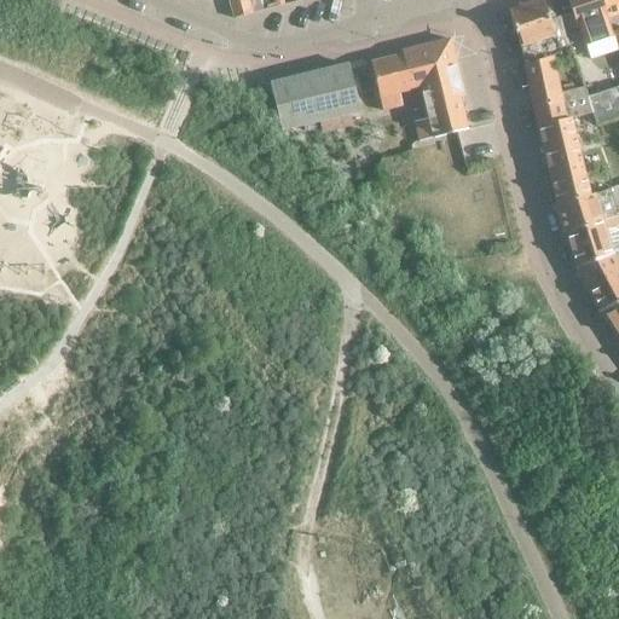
[(253,15),(248,0),(227,0),(233,19),(253,15)]
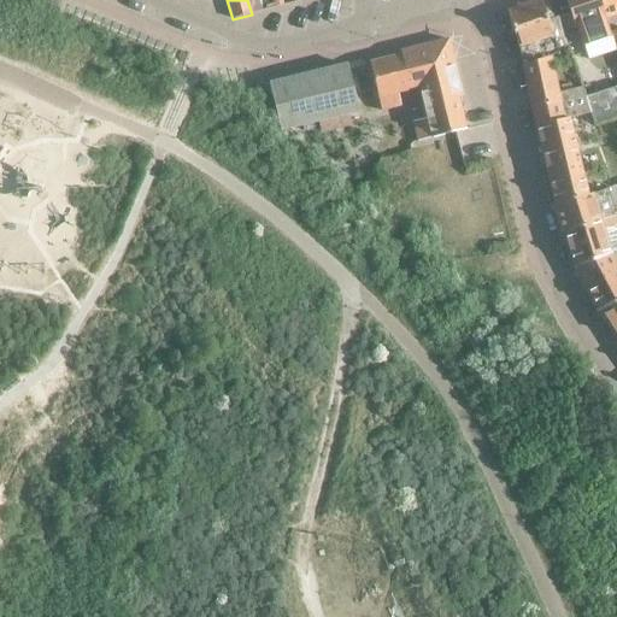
[(538,0),(510,10),(507,15),(517,47),(522,65),(546,59),(546,58),(542,40),(553,36),(557,50),(569,47),(559,17),(553,19),(548,5),(542,7),(540,0),(538,0)]
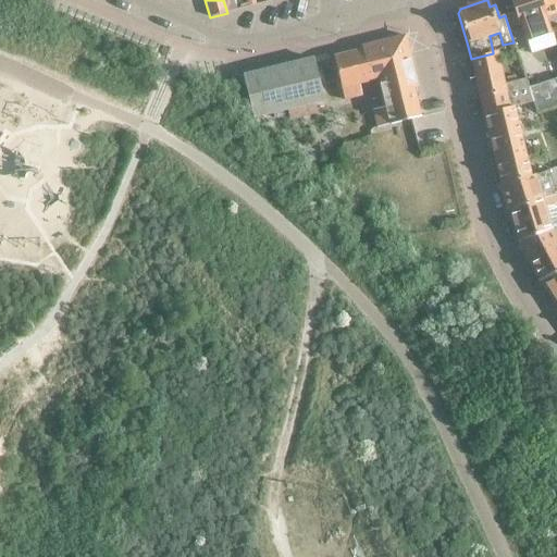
[(516,27),(521,25),(527,42),(553,34),(547,17),(541,0),(511,0),(516,12),(510,13),(516,27)]
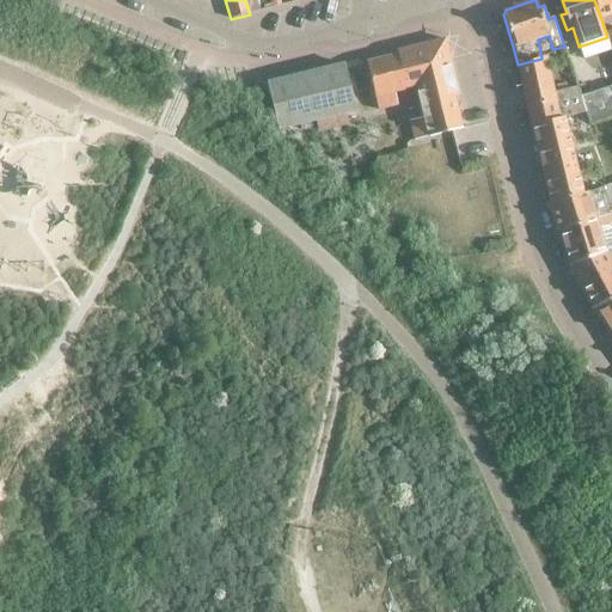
[(611,0),(594,0),(601,19),(611,14),(611,0)]
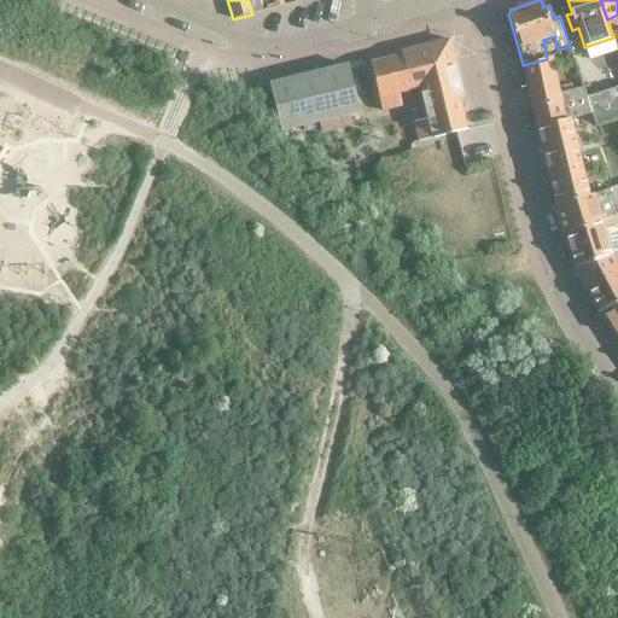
[(418,140),(466,129),(459,98),(464,97),(450,40),(401,52),(402,57),(371,64),(383,111),(400,106),(397,94),(419,89),(426,120),(414,122),(418,140)]
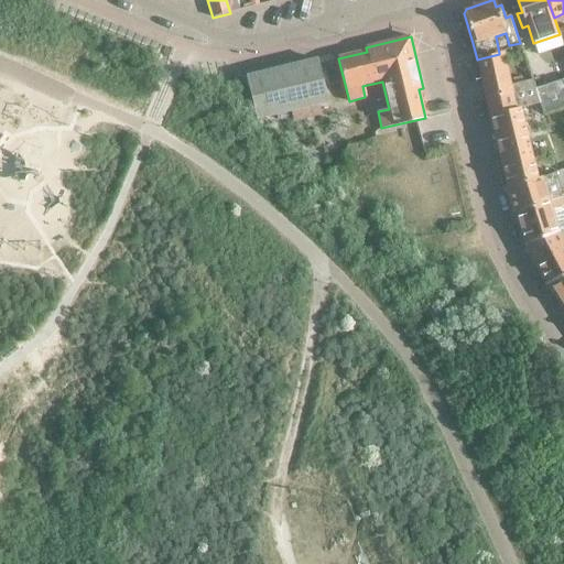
[(499,54),(477,60),(489,115),(489,116),(519,109),(540,104),(534,88),(533,88),(531,80),(510,85),(505,79),(499,54)]
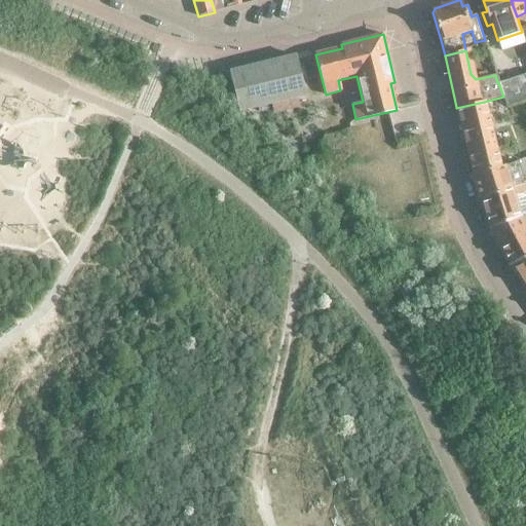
[(239,111),(305,96),(295,55),(230,71),(239,111)]
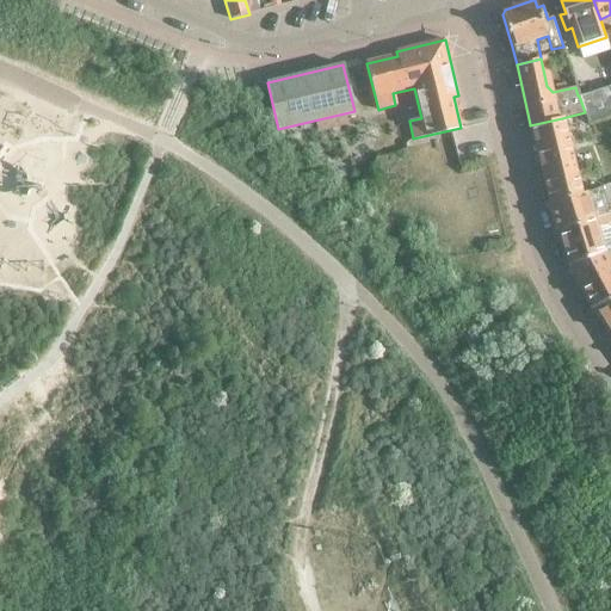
[(610,91),(609,86),(579,96),(585,112),(588,123),(610,115),(610,91)]
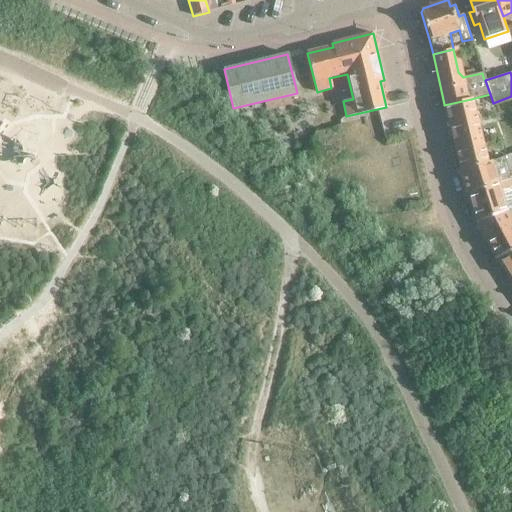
[(471,99),(444,105),(455,145),(456,151),(461,169),(461,170),(487,162),(471,99)]
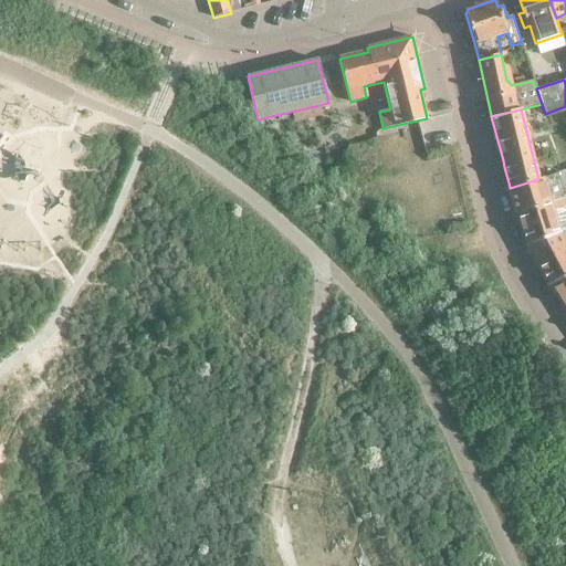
[(538,179),(510,188),(517,213),(551,202),(565,198),(557,173),(543,177),(538,179)]
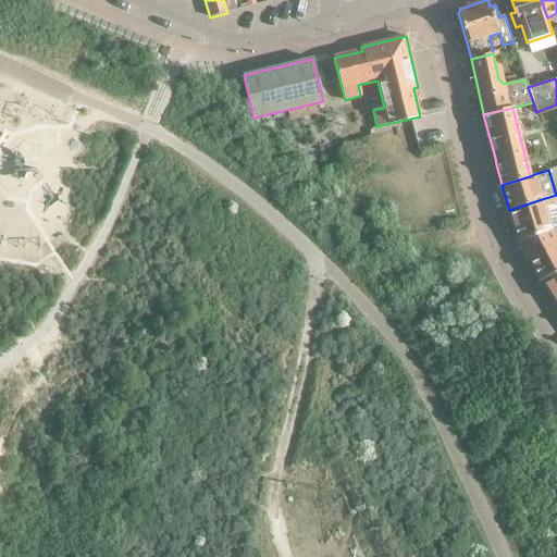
[(542,199),(509,210),(519,243),(551,229),(545,208),(556,203),(556,199),(556,195),(542,199)]
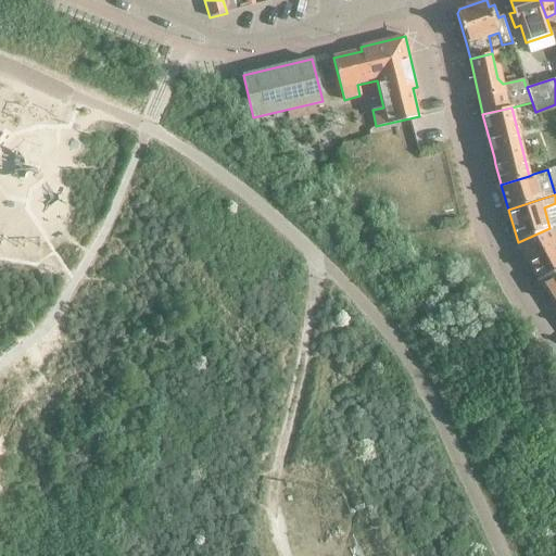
[(540,280),(555,269),(555,235),(552,227),(550,228),(518,242),(538,281),(540,280)]
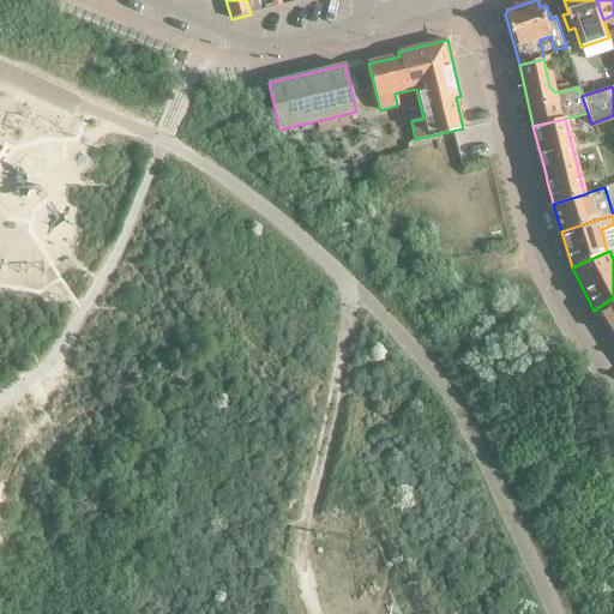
[(613,298),(596,309),(613,338),(613,298)]
